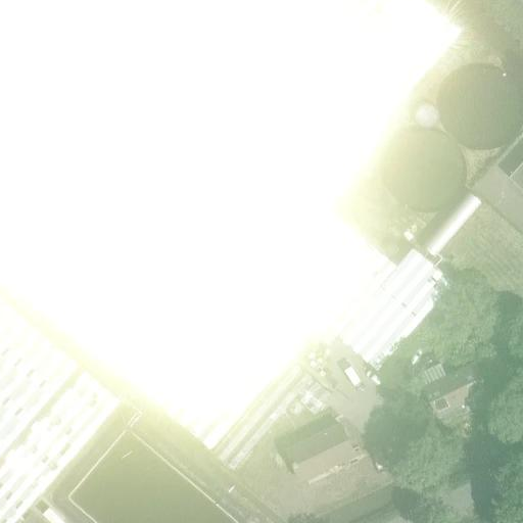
[(0,0),(0,269),(210,448),(320,321),(338,337),(397,268),(317,198),(460,31),(424,0),(0,0)]
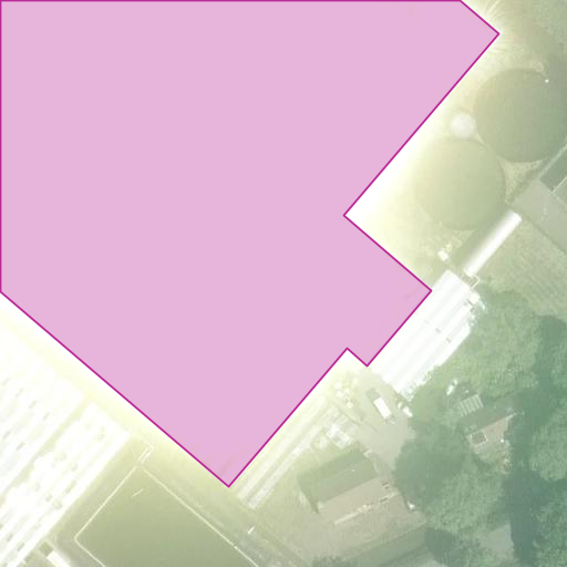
[(559,116),(559,109),(557,102),(554,95),(548,88),(545,84),(537,79),(529,76),(521,75),(514,75),(507,76),(500,80),(492,84),(485,91),(482,98),(478,105),(477,113),(477,120),(480,129),(483,136),(487,144),(493,147),(500,153),(507,156),(517,157),(524,156),(532,155),(540,151),(547,145),(553,138),(556,133),(558,124),(559,116)]
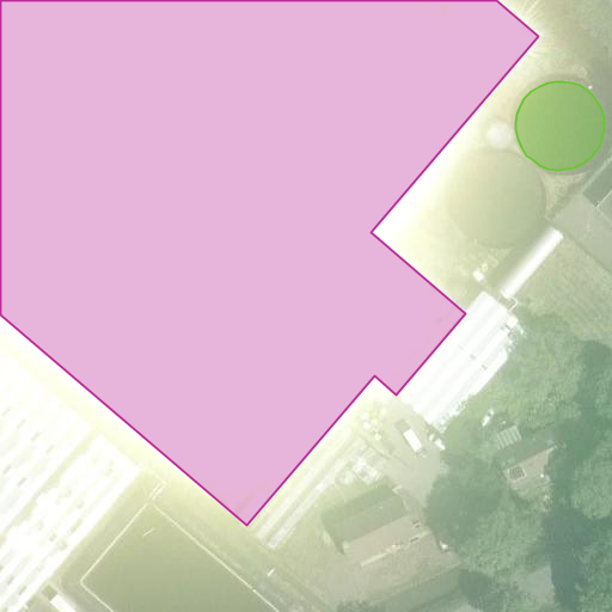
[(533,202),(532,191),(531,184),(525,176),(520,170),(512,164),(506,161),(497,159),(489,158),(481,159),(471,163),(464,167),(459,172),(454,179),(451,187),(448,194),(447,203),(448,210),(452,220),(457,227),(463,234),(469,239),(477,242),(487,244),(494,244),(503,243),(510,239),(518,234),(522,231),(527,224),(531,216),(533,209),(533,202)]
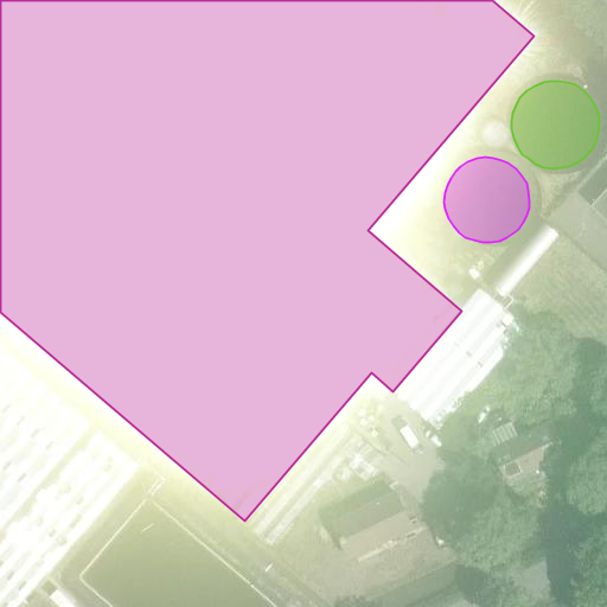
[(606,190),(592,208),(606,222),(606,190)]
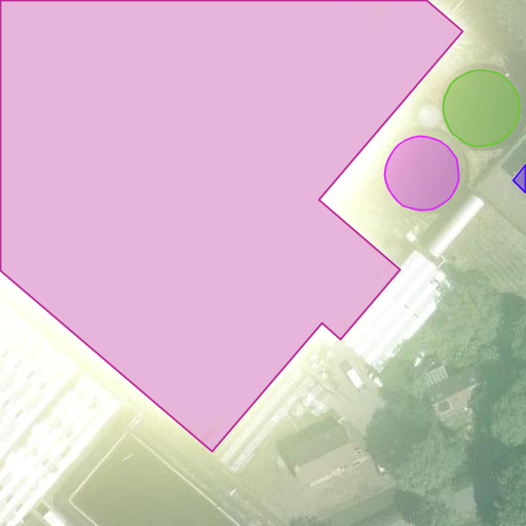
[(400,269),(340,339),(380,374),(456,285),(416,250),(400,269)]
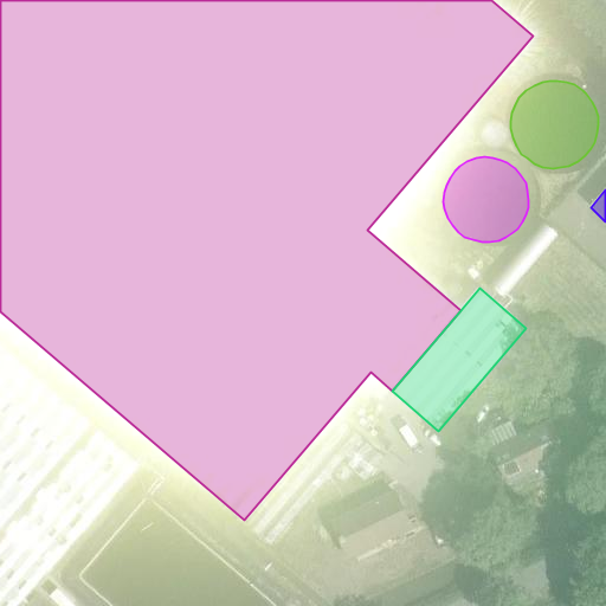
[(0,605),(18,605),(21,603),(137,464),(0,347),(0,605)]
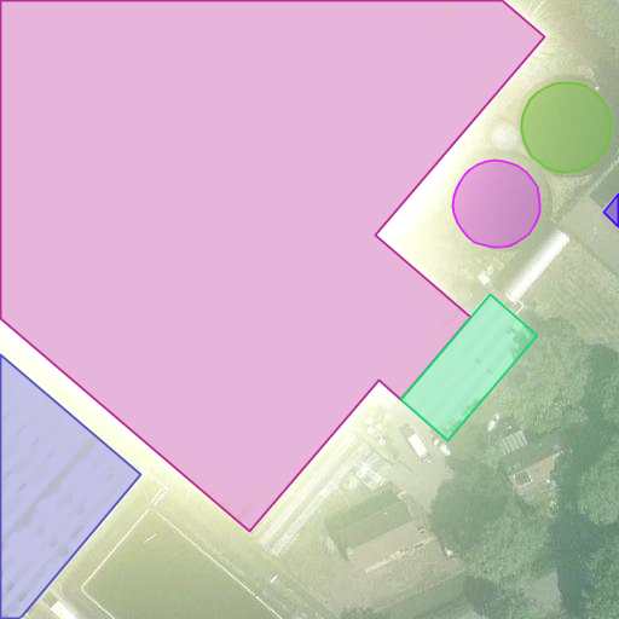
[(346,428),(253,536),(277,556),(351,472),(370,449),(346,428)]
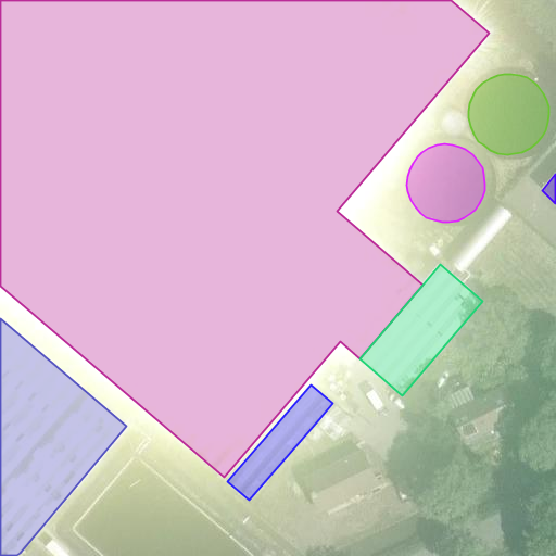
[(443,399),(465,443),(519,417),(505,387),(475,402),(468,387),(443,399)]
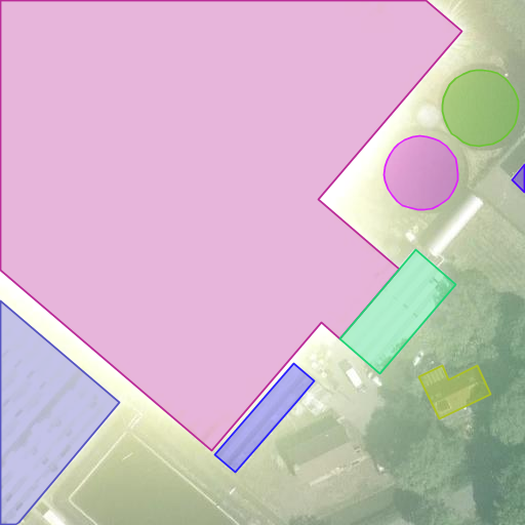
[(314,380),(297,400),(317,416),(333,397),(314,380)]
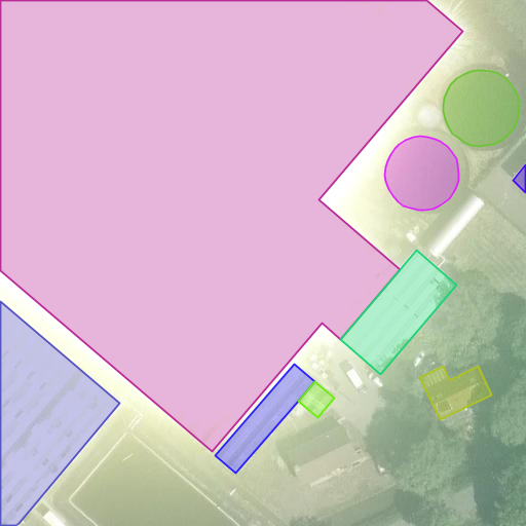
[(357,460),(341,427),(288,454),(303,486),(357,460)]
